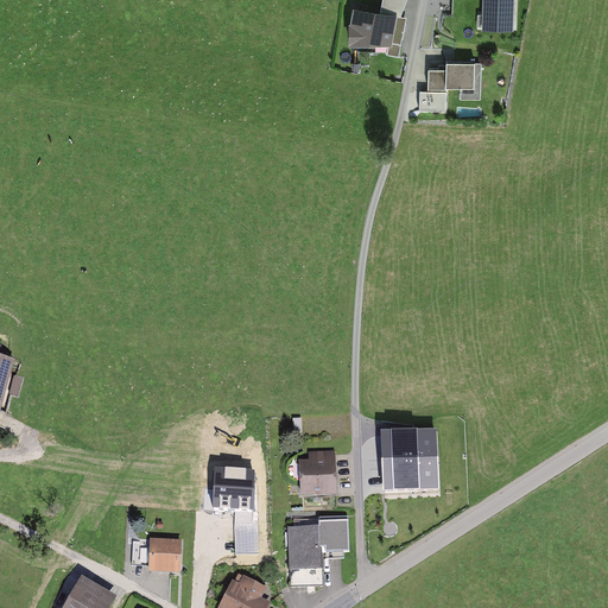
[(349,26),(349,44),(392,44),(406,0),(385,0),(382,17),(354,12),(349,26)]
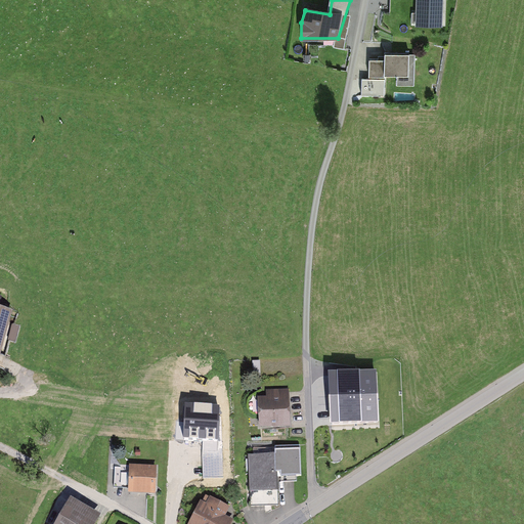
[(443,0),(416,0),(416,24),(442,25),(443,0)]
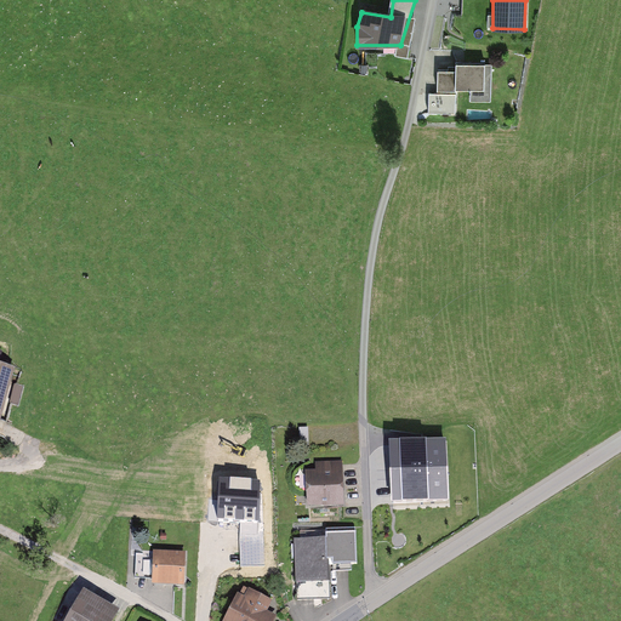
[(455,73),(438,73),(437,92),(469,92),(469,101),(490,101),(490,66),(455,66),(455,73)]
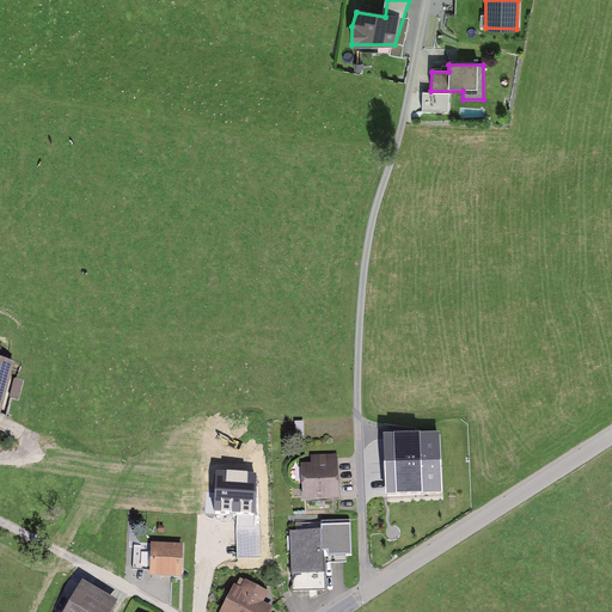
[(440,433),(383,435),(386,500),(444,496),(440,433)]
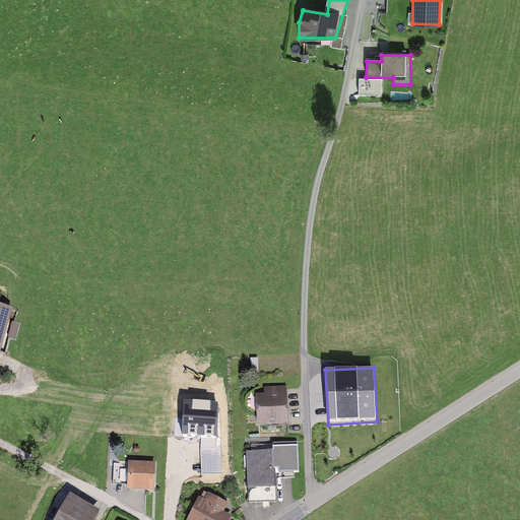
[(265,397),(259,398),(261,426),(286,425),(284,391),(265,392),(265,397)]
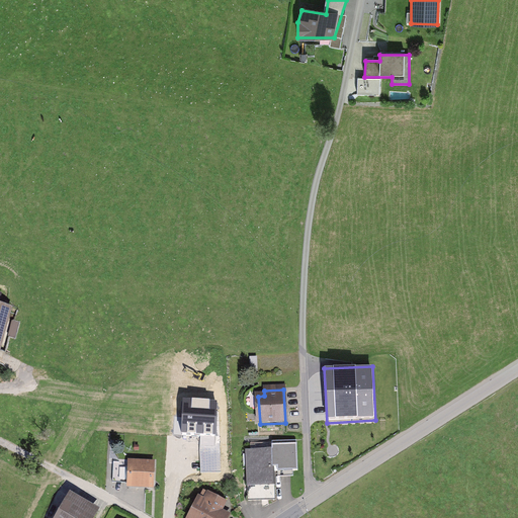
[(272,451),(247,452),(249,502),(274,500),(273,480),(293,479),(293,473),(297,473),(295,443),(272,444),(272,451)]
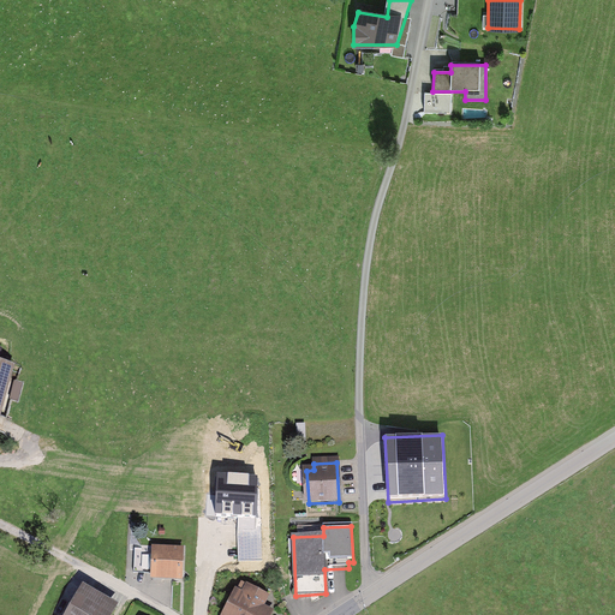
[(181,553),(154,551),(153,580),(180,581),(181,553)]
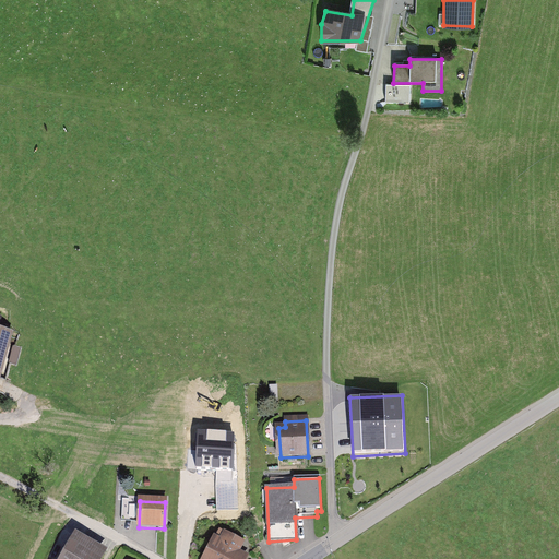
[(61,558),(73,532),(64,527),(51,558),(61,558)]
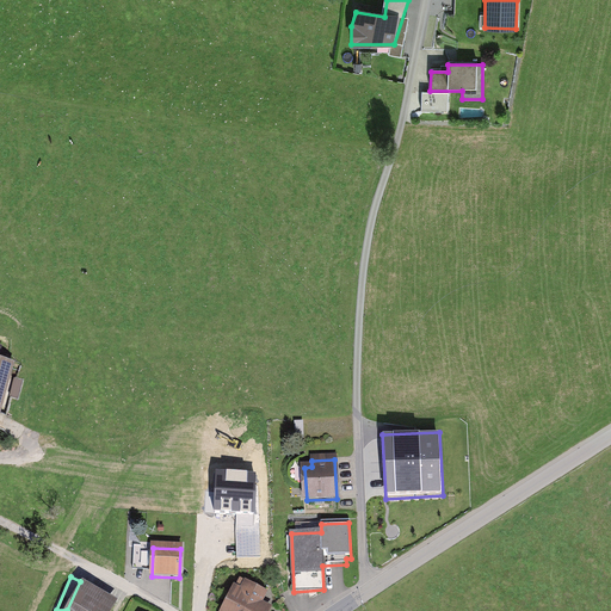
[(235,591),(224,610),(269,610),(270,610),(260,605),(265,597),(245,587),(241,594),(235,591)]
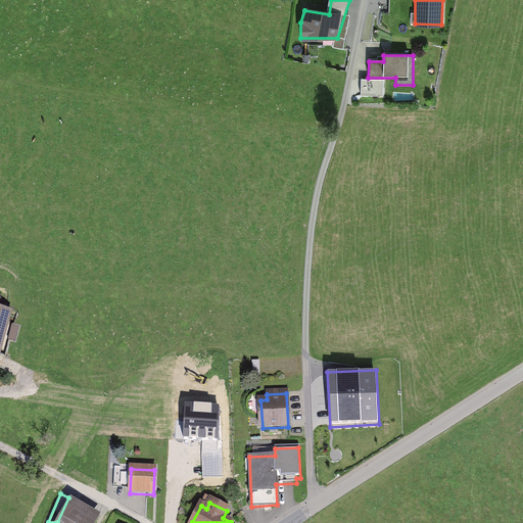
[(94,522),(96,519),(72,506),(62,522),(94,522)]
